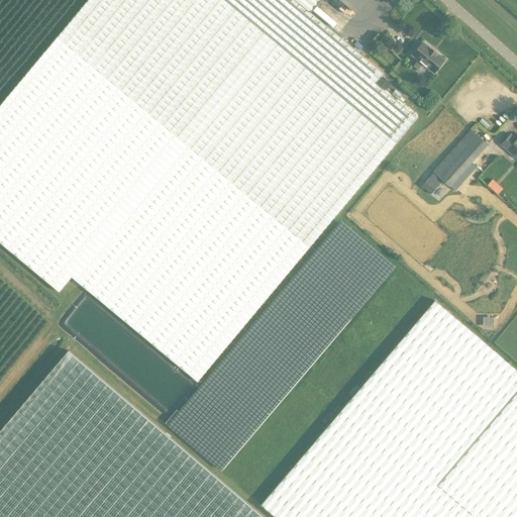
[(87,0),(0,104),(0,243),(58,292),(70,277),(84,289),(196,382),(416,118),(374,84),(382,74),(309,13),(319,0),(87,0)]
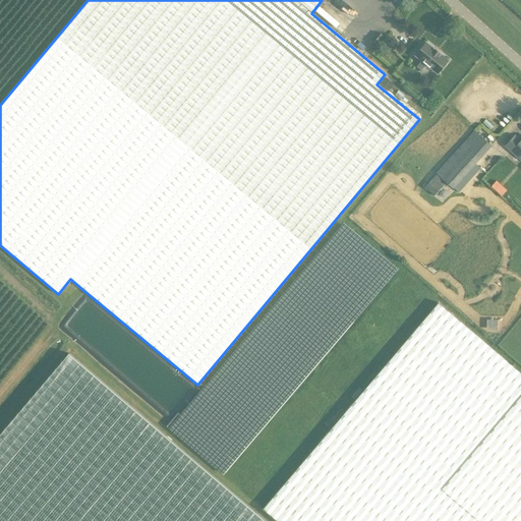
[(415,55),(437,74),(447,61),(440,54),(433,49),(433,50),(425,43),(415,55)]
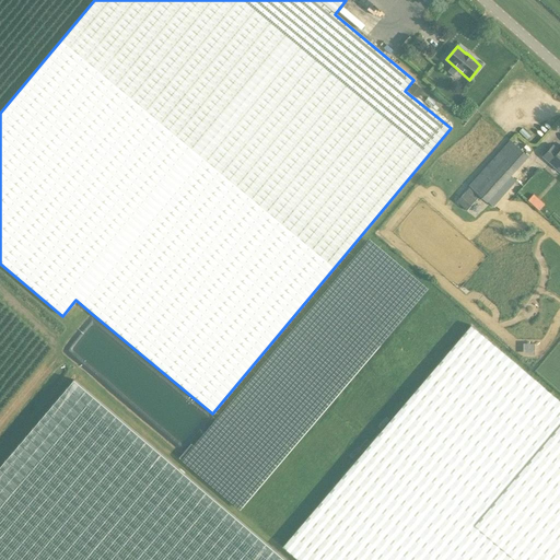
[(528,156),(510,140),(468,186),(487,202),(528,156)]
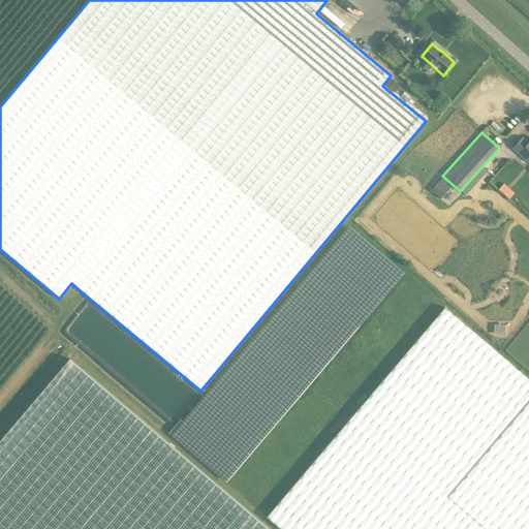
[(528,162),(528,141),(528,143),(522,137),(512,148),(528,162)]
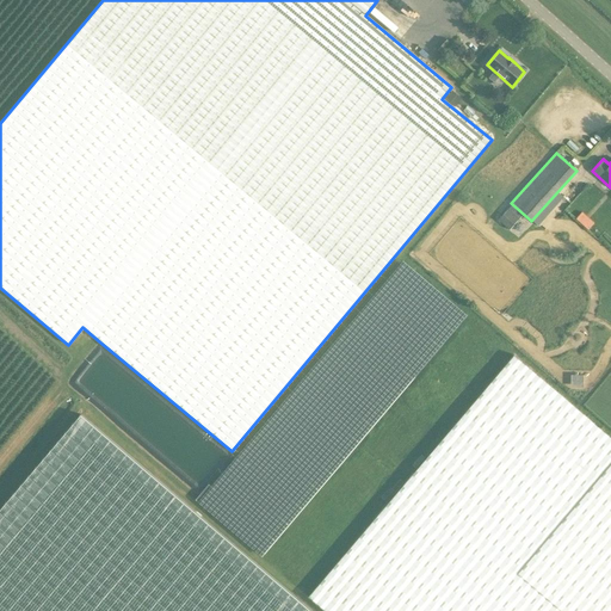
[(582,211),(576,217),(590,229),(596,222),(582,211)]
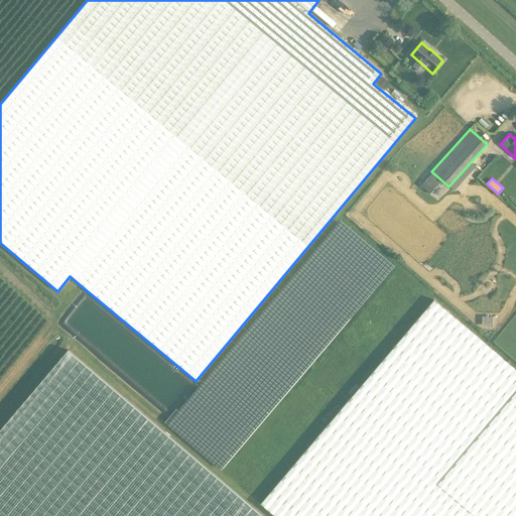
[(403,240),(395,250),(408,260),(416,250),(403,240)]
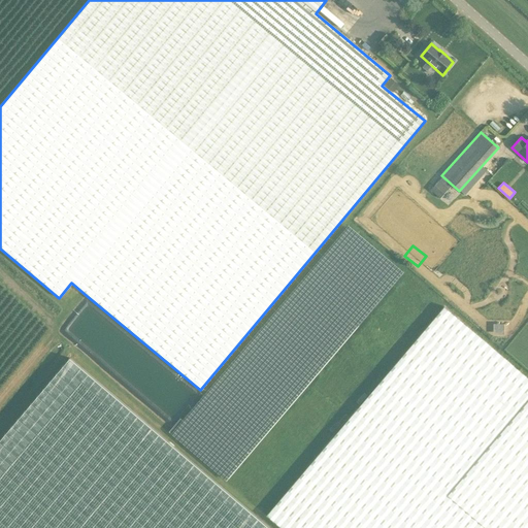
[(527,527),(527,377),(443,306),(267,515),(282,527),(527,527)]
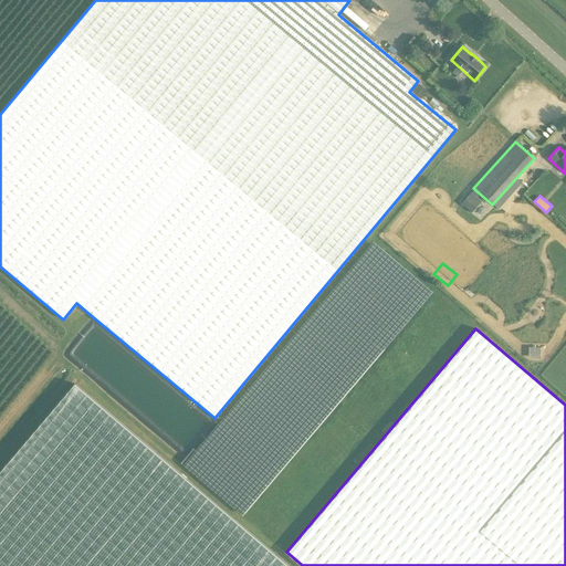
[(0,565),(289,565),(75,384),(0,471),(0,565)]
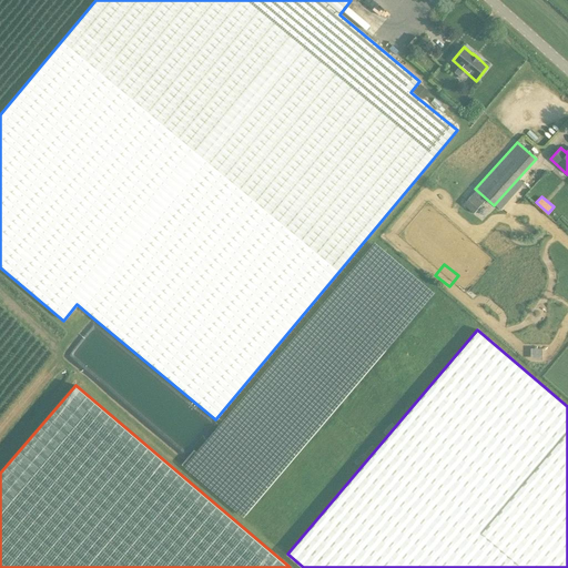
[(182,464),(185,467),(198,453),(193,449),(185,460),(182,464)]
